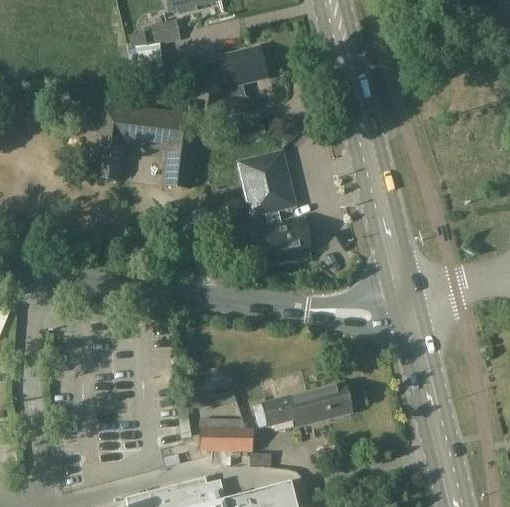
[(166,0),(169,10),(178,8),(179,12),(196,8),(195,4),(210,0),(166,0)]
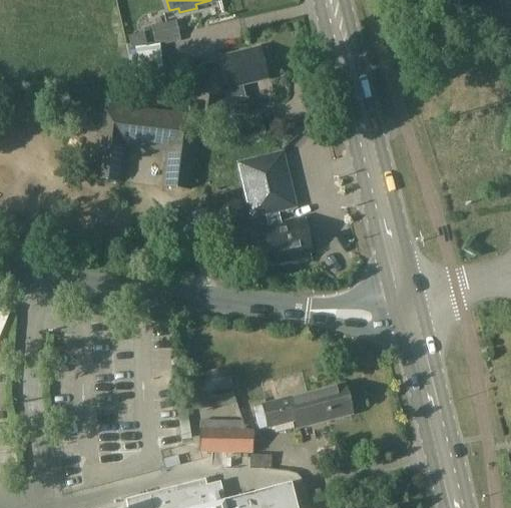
[(179,33),(175,18),(151,24),(155,39),(179,33)]
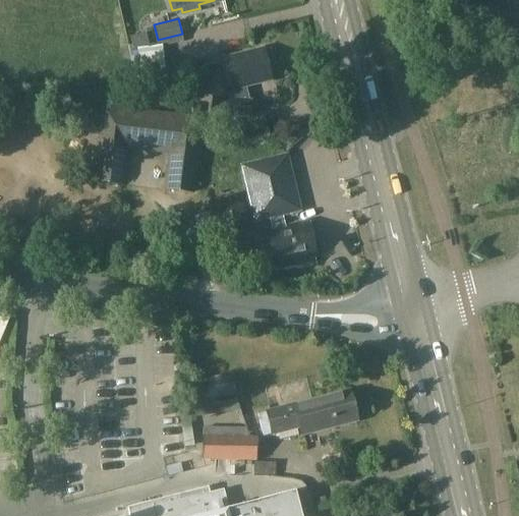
[(147,31),(131,34),(133,46),(150,42),(147,31)]
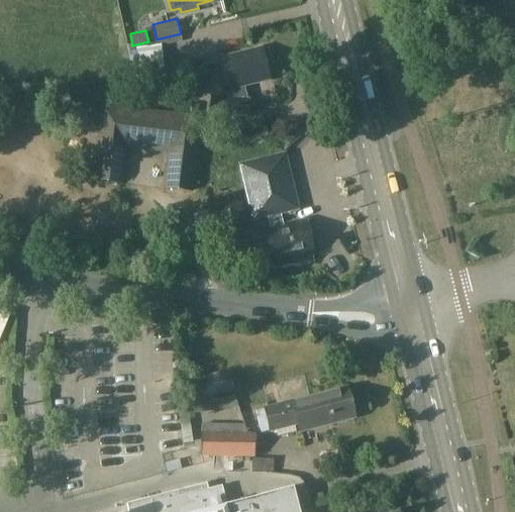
[(213,95),(211,111),(248,114),(249,98),(248,98),(246,91),(245,91),(243,84),(255,82),(254,79),(268,76),(269,79),(270,78),(267,63),(272,62),(269,47),(263,49),(262,46),(220,57),(224,74),(229,73),(232,86),(227,87),(229,96),(213,95)]
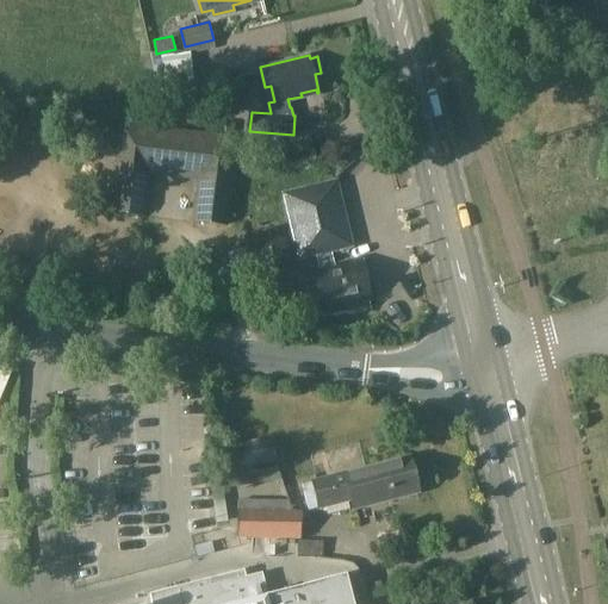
[(230,64),(215,68),(221,92),(236,88),(230,64)]
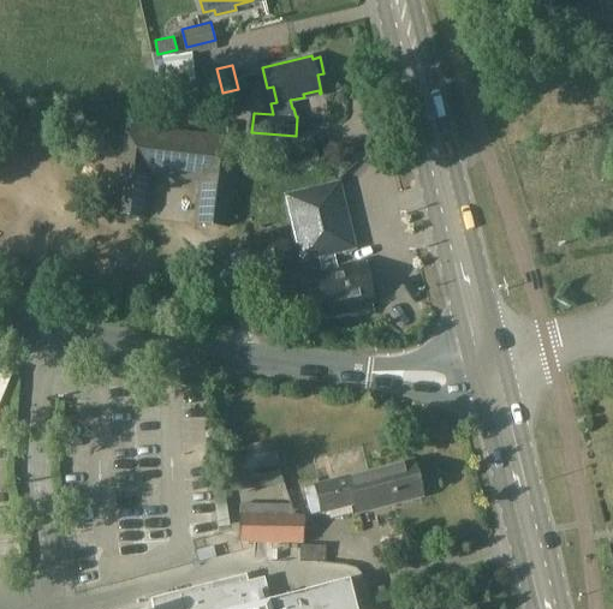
[(196,77),(166,81),(167,90),(168,95),(198,91),(196,77)]
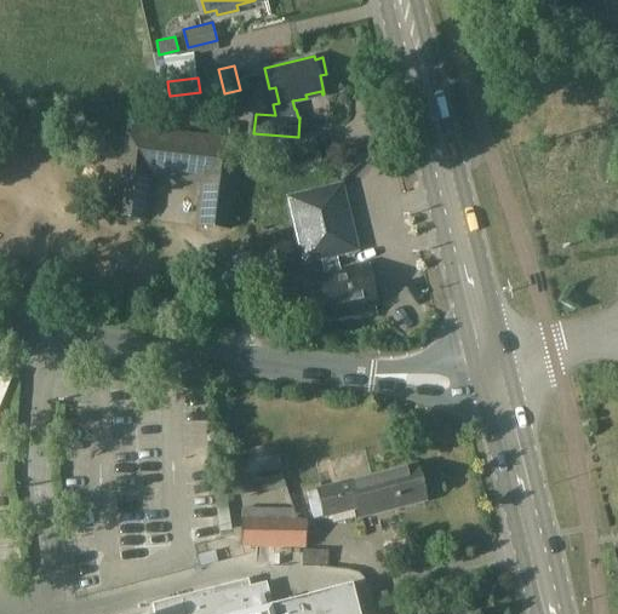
[(200,92),(170,96),(171,105),(201,102),(200,92)]
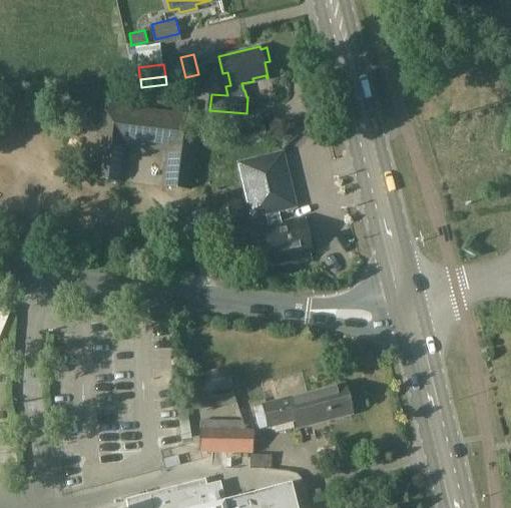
[(185,99),(184,108),(197,109),(198,100),(185,99)]
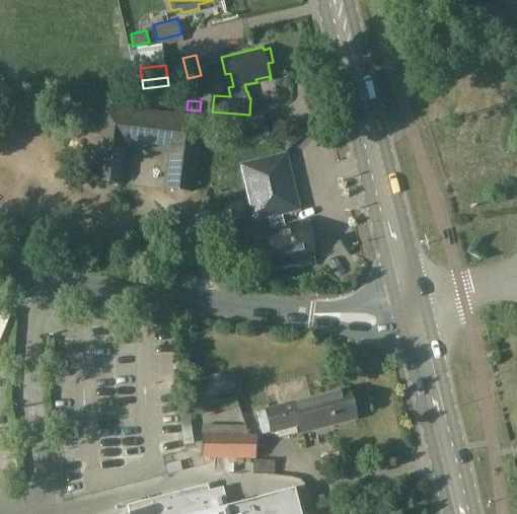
[(102,101),(93,178),(124,182),(128,146),(169,151),(165,187),(193,190),(202,114),(102,101)]
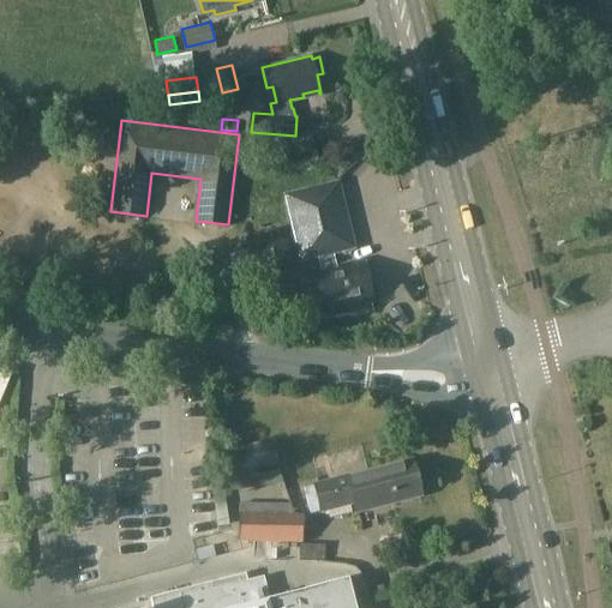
[(318,161),(315,143),(273,152),(276,169),(318,161)]
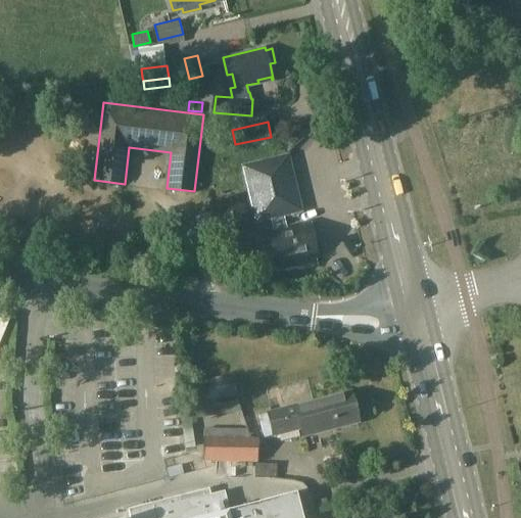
[(287,227),(284,214),(303,209),(290,152),(241,163),(254,221),(271,217),(274,230),(270,231),(278,265),(317,254),(310,222),(287,227)]
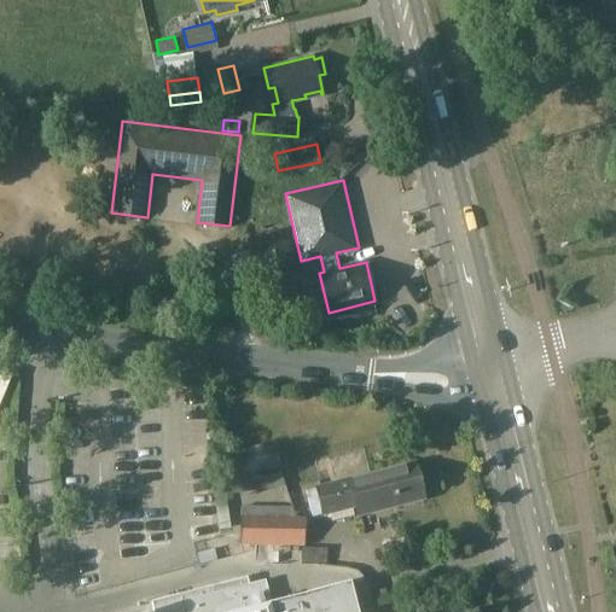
[(290,235),(278,239),(249,245),(255,270),(295,261),(290,235)]
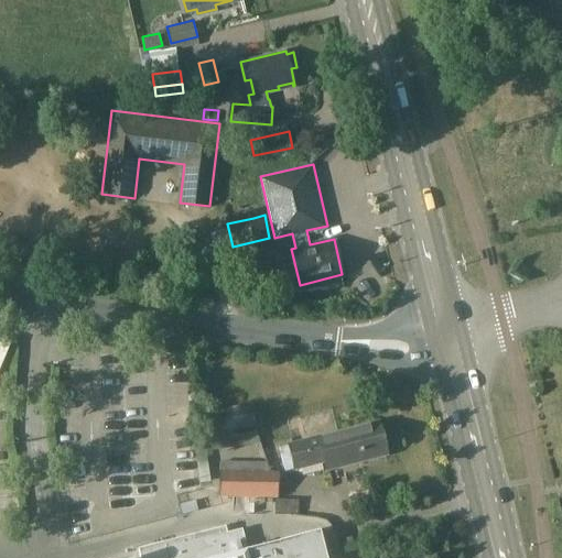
[(252,402),(200,409),(203,433),(256,425),(252,402)]
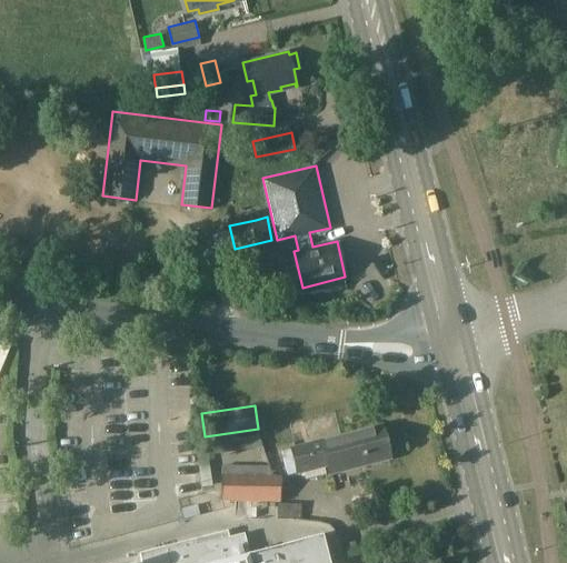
[(381,424),(282,450),(288,473),(296,471),(296,473),(328,464),(330,471),(390,455),(381,424)]
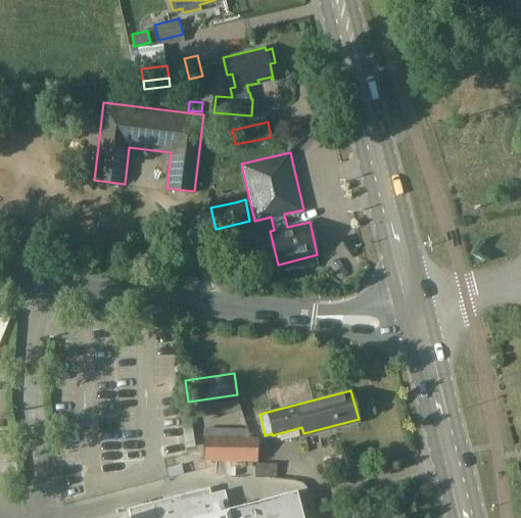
[(258,436),(204,434),(204,459),(257,460),(258,436)]
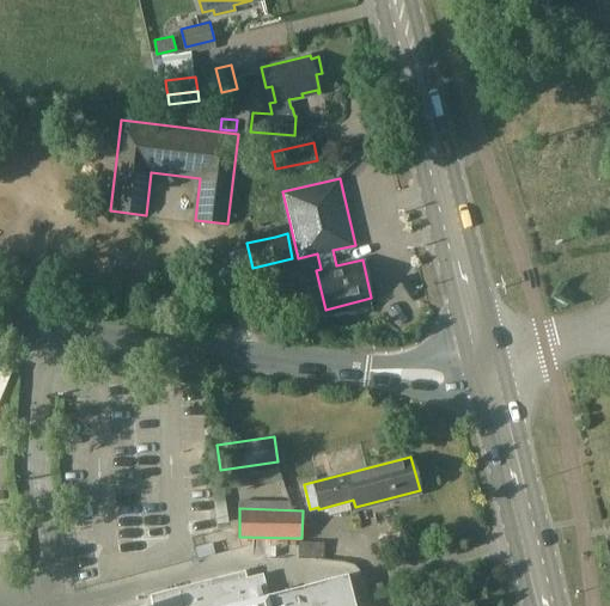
[(151,593),(153,605),(355,605),(348,573),(269,594),(263,571),(246,575),(245,568),(151,593)]
